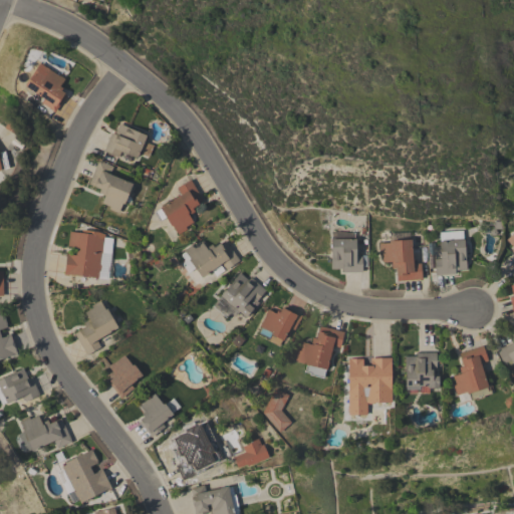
[(54,111),(41,102),(44,98),(31,90),(39,78),(40,79),(47,68),(59,76),(59,75),(64,78),(59,86),(62,88),(60,90),(64,92),(63,93),(65,95),(54,111)]
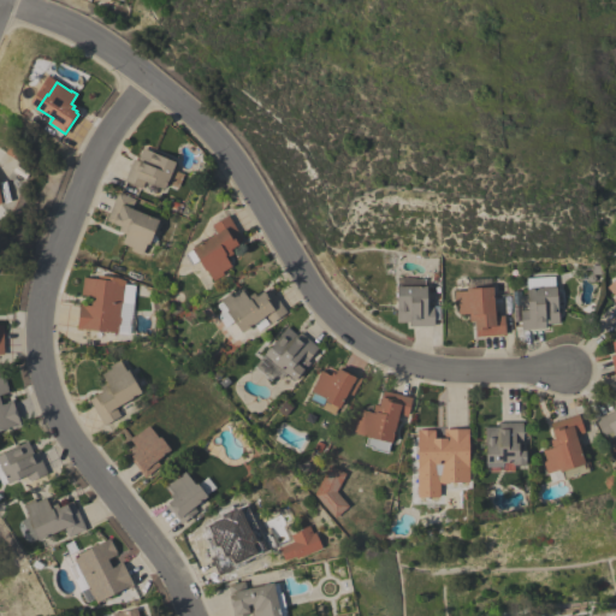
[(132,159),(136,160),(142,148),(175,163),(171,170),(182,175),(177,187),(166,183),(164,189),(144,182),(141,188),(124,181),(132,159)]
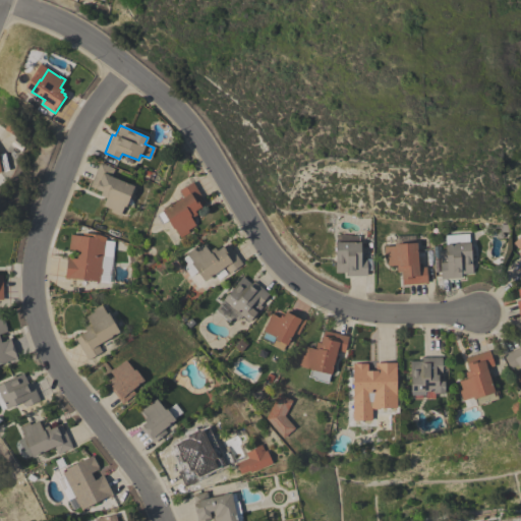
[(99,162),(114,169),(111,176),(133,186),(125,207),(123,206),(119,216),(110,212),(111,209),(103,206),(106,197),(100,195),(101,191),(89,186),(99,162)]
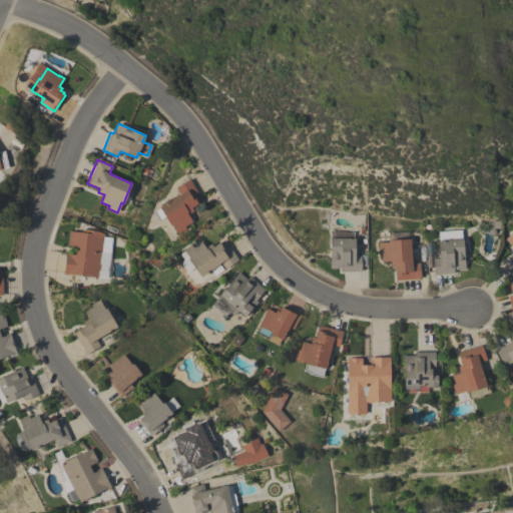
[(201,200),(197,202),(197,203),(191,207),(193,211),(187,214),(191,221),(184,226),(185,228),(177,233),(172,224),(170,225),(165,216),(157,221),(152,212),(159,208),(158,206),(179,194),(175,187),(189,179),(201,200)]
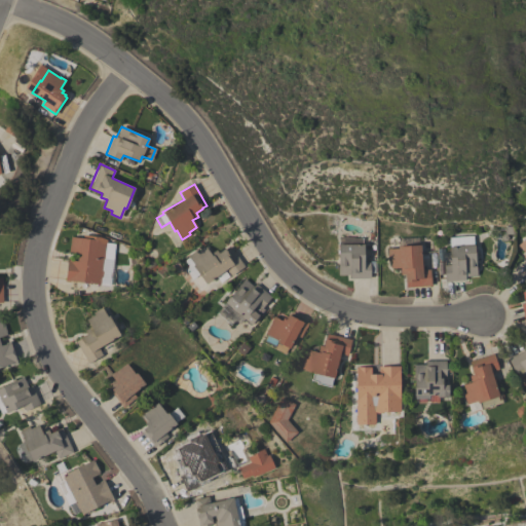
[(68,259),(70,259),(70,261),(77,261),(78,253),(69,252),(70,236),(83,238),(83,235),(107,237),(104,260),(103,260),(102,270),(103,270),(102,277),(101,277),(100,285),(70,280),(69,283),(65,282),(68,259)]
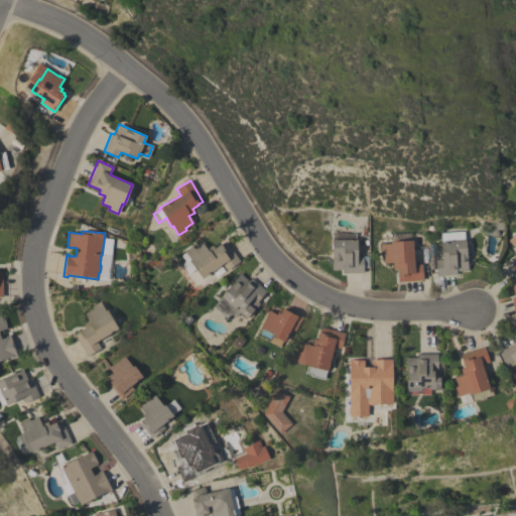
[(515,232),(505,242),(515,253),(515,232)]
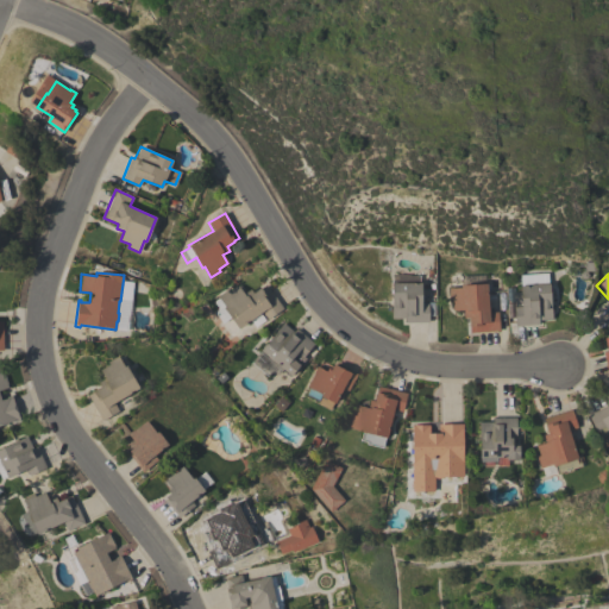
[(405,322),(405,319),(391,319),(391,309),(393,309),(391,283),(394,283),(394,276),(419,275),(419,283),(421,282),(421,303),(428,303),(428,322),(405,322)]
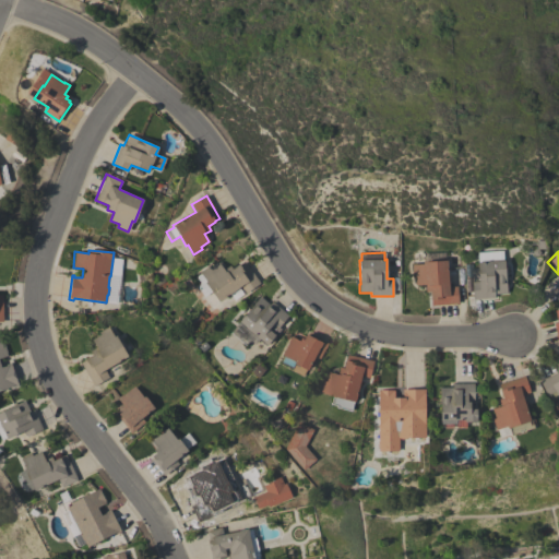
[(117,304),(119,259),(109,258),(107,302),(117,304)]
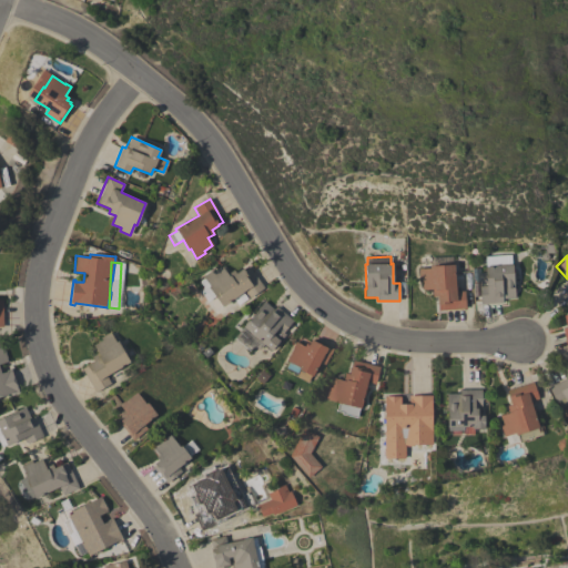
[(438,311),(437,296),(433,296),(432,290),(422,290),(422,280),(418,281),(417,269),(429,269),(429,266),(454,264),(456,292),(464,291),(466,308),(438,311)]
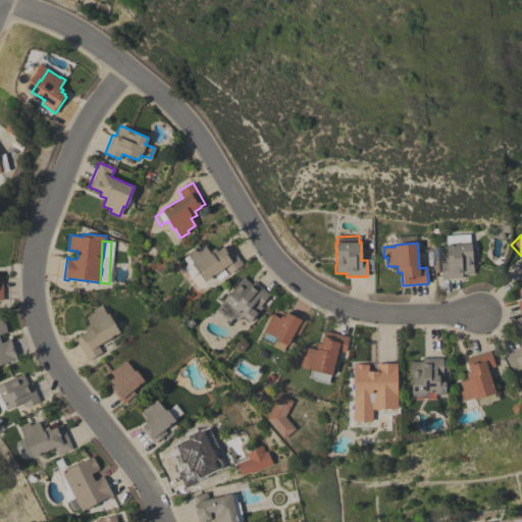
[(473,273),(462,274),(462,278),(441,279),(440,263),(447,263),(446,245),(471,243),(473,273)]
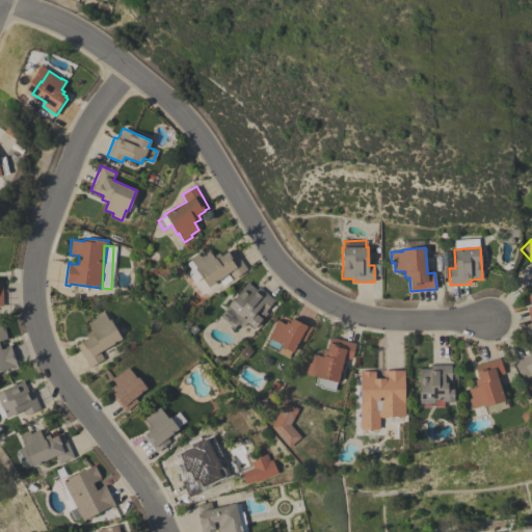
[(198,253),(200,255),(208,249),(213,257),(218,253),(220,257),(232,248),(247,269),(234,280),(229,272),(202,292),(194,282),(201,277),(194,269),(196,268),(190,259),(198,253)]
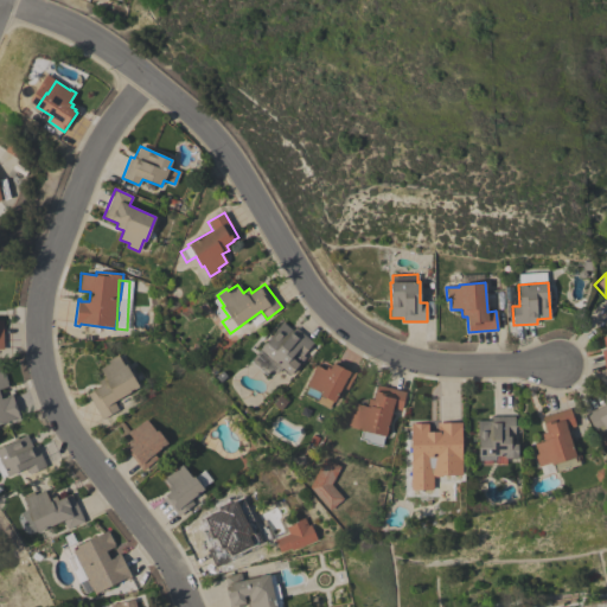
[(313,343),(302,355),(305,357),(291,375),(289,374),(288,376),(280,369),(281,368),(273,360),(268,365),(255,353),(282,323),(292,331),(295,327),(313,343)]
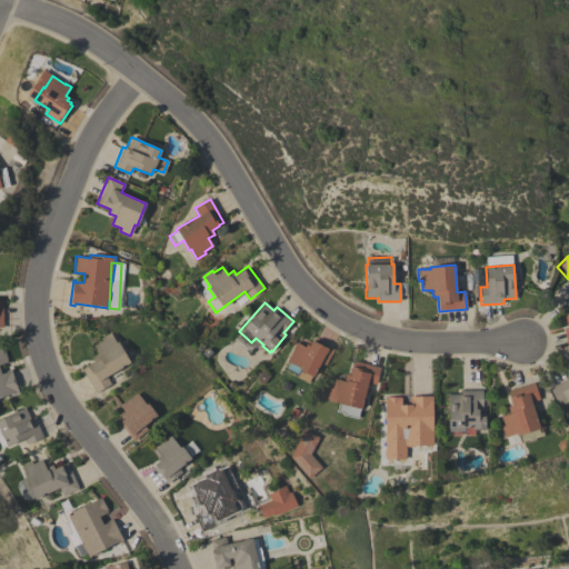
[(107,376),(111,383),(96,392),(82,369),(87,367),(87,366),(93,361),(91,358),(98,353),(93,346),(102,341),(100,338),(110,332),(116,342),(118,341),(130,362),(107,376)]
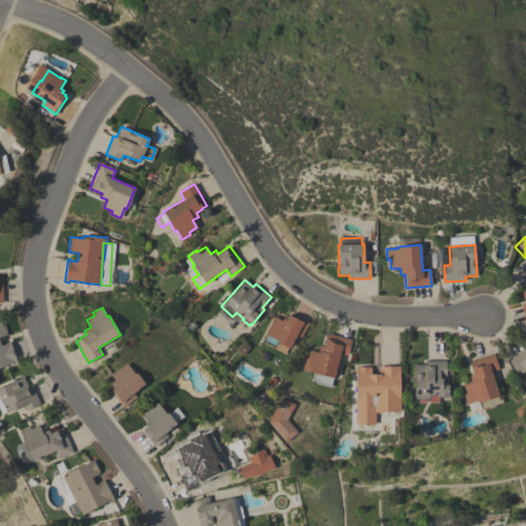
[(300,338),(296,335),(289,349),(288,348),(285,353),(274,348),(277,342),(276,342),(277,340),(265,334),(273,316),(282,321),(284,317),(286,318),(288,314),(290,315),(291,313),(308,323),(300,338)]
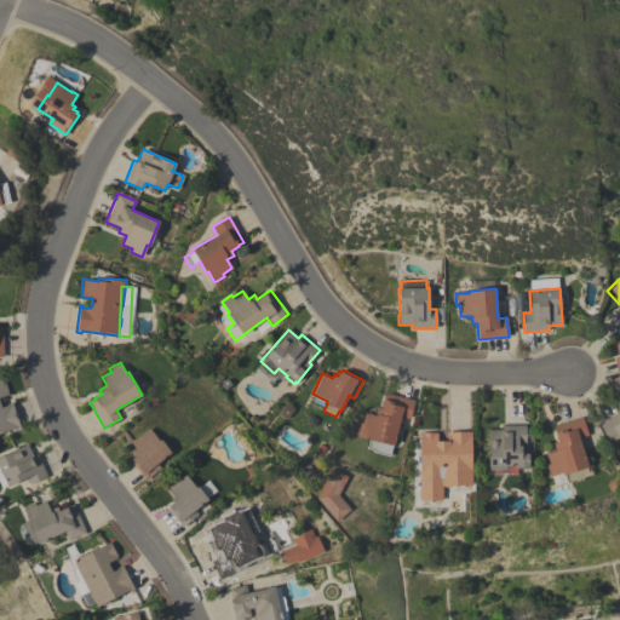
[(0,378),(3,378),(9,395),(0,397),(0,403),(1,407),(6,406),(6,405),(12,402),(21,428),(15,430),(15,428),(0,432),(0,378)]
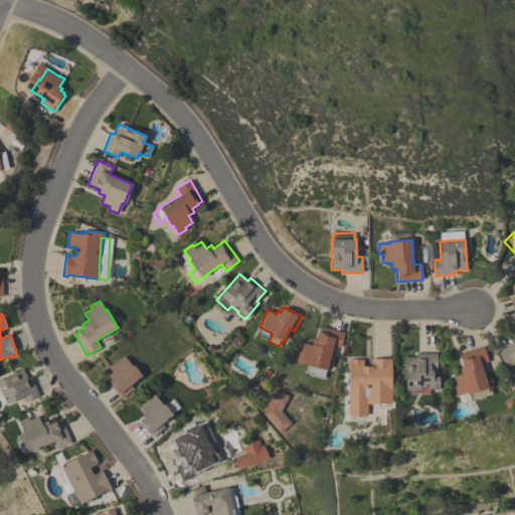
[(298,351),(301,352),(303,343),(311,345),(312,339),(316,339),(318,332),(319,332),(320,327),(344,332),(340,348),(333,346),(327,370),(326,370),(324,379),(310,375),(312,366),(305,365),(306,363),(296,361),(298,351)]
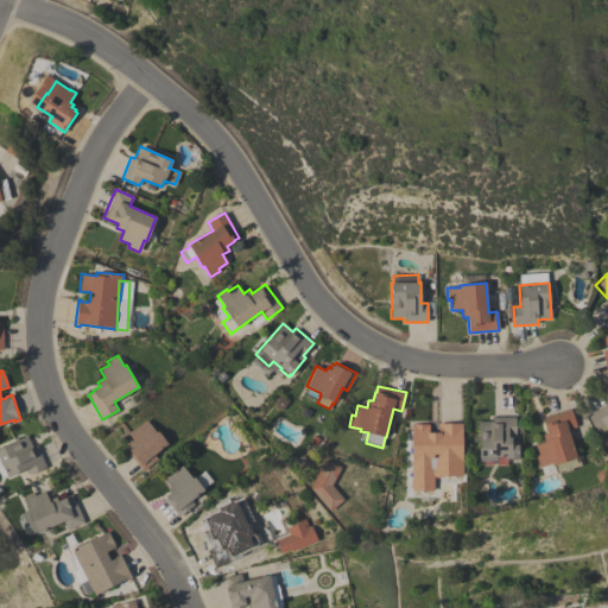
[(607,404),(607,437),(603,441),(597,430),(595,431),(587,415),(607,404)]
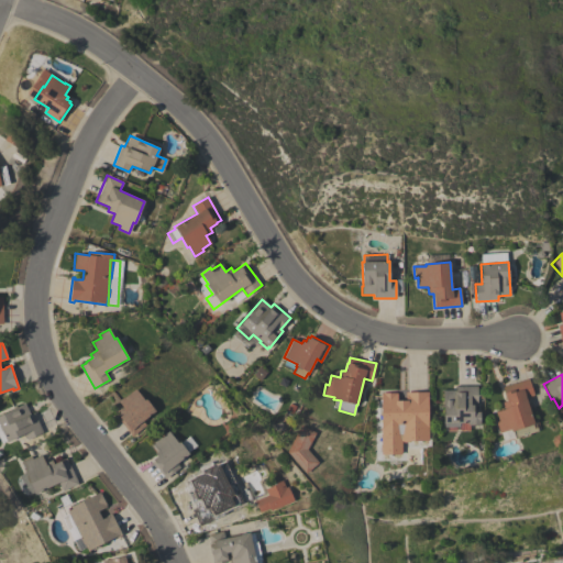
[(529,378),(533,395),(526,397),(533,423),(532,424),(533,428),(537,427),(538,431),(529,433),(530,435),(521,438),(521,437),(515,438),(512,431),(511,431),(510,429),(499,432),(496,422),(499,421),(496,412),(505,409),(503,403),(507,401),(503,387),(529,378)]
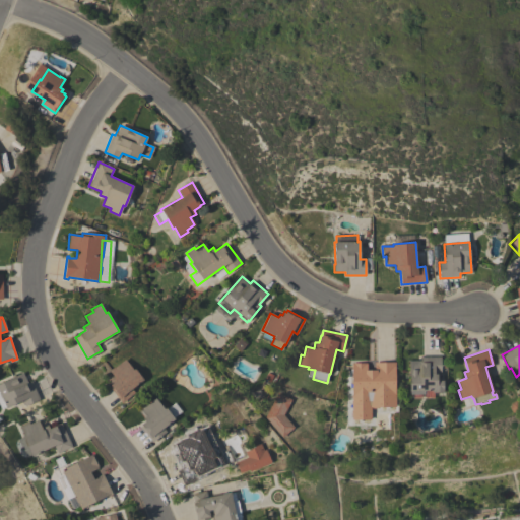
[(441,356),(441,373),(435,373),(435,374),(437,374),(437,380),(443,380),(443,392),(433,392),(433,391),(410,391),(410,372),(409,372),(409,361),(420,361),(420,356),(441,356)]
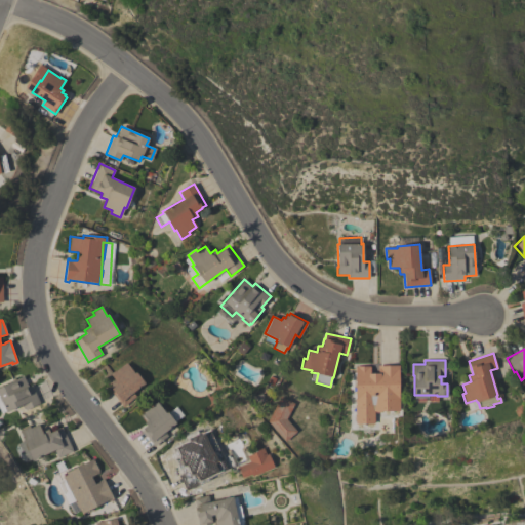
[(110,391),(112,390),(111,389),(115,386),(113,384),(116,381),(110,374),(114,370),(115,371),(126,362),(134,373),(135,372),(145,382),(132,393),(135,397),(123,407),(110,391)]
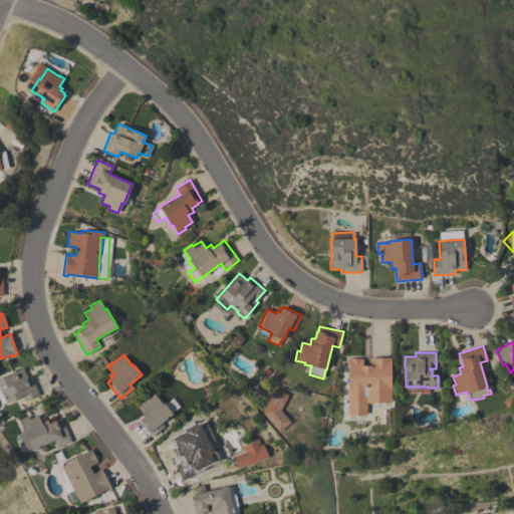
[(383,393),(383,394),(377,394),(377,393),(366,393),(366,394),(349,394),(349,389),(347,389),(347,358),(362,358),(362,367),(370,367),(370,357),(392,357),(392,361),(391,361),(391,393),(383,393)]
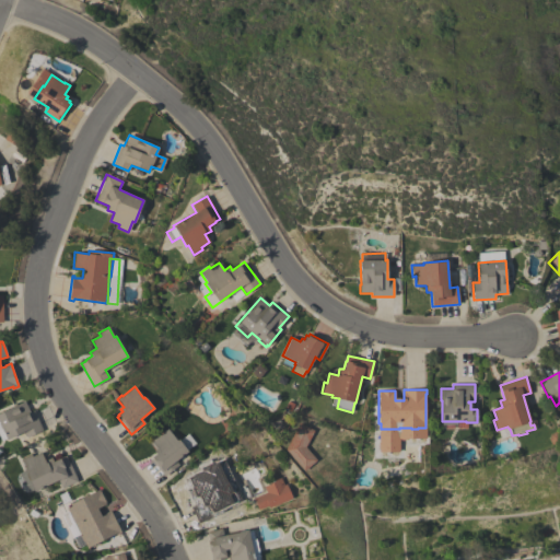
[(43,431),(26,438),(24,432),(7,440),(1,428),(0,428),(0,411),(15,406),(15,405),(24,400),(30,412),(33,410),(43,431)]
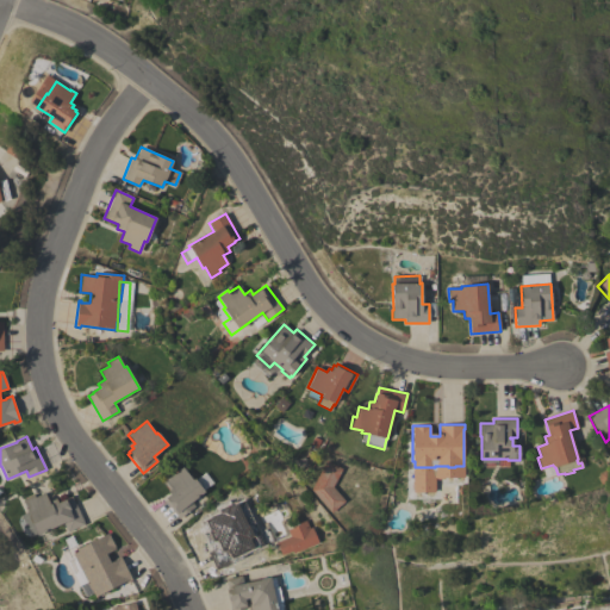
[(344,500),(331,514),(311,490),(325,460),(342,470),(332,487),(344,500)]
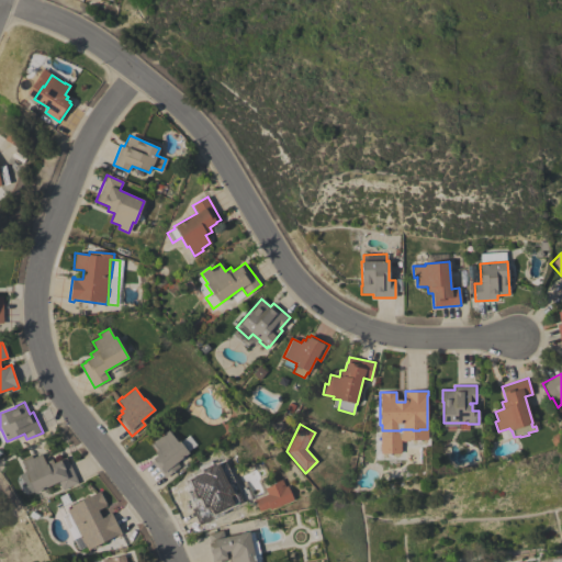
[(165,479),(152,461),(153,459),(153,458),(156,456),(154,452),(156,451),(150,444),(168,430),(177,442),(179,440),(188,453),(176,462),(179,467),(165,479)]
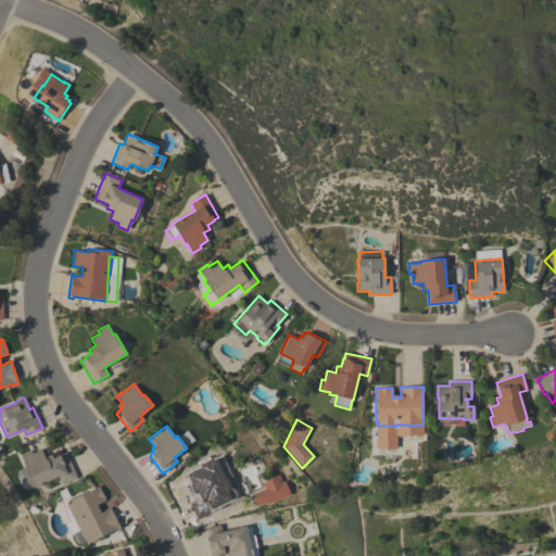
[(77,478),(62,485),(58,477),(34,488),(33,487),(28,489),(25,481),(27,480),(22,469),(24,468),(24,466),(25,466),(21,455),(30,451),(32,453),(40,449),(45,457),(51,454),(53,458),(65,452),(77,478)]
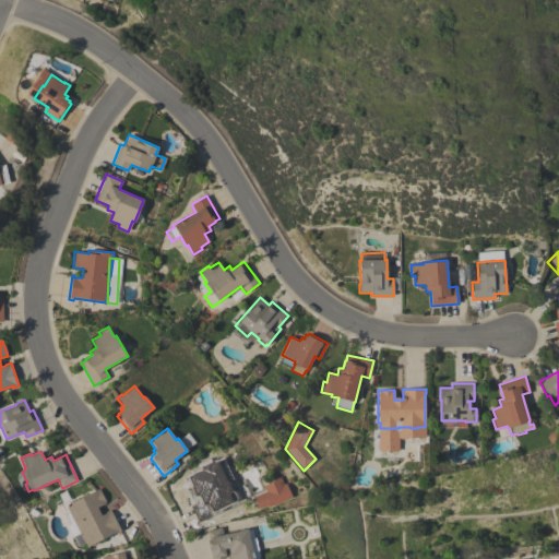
[(193,523),(182,499),(188,497),(187,496),(194,492),(193,489),(200,486),(194,474),(213,466),(214,466),(227,461),(241,491),(229,497),(230,498),(205,509),(210,516),(193,523)]
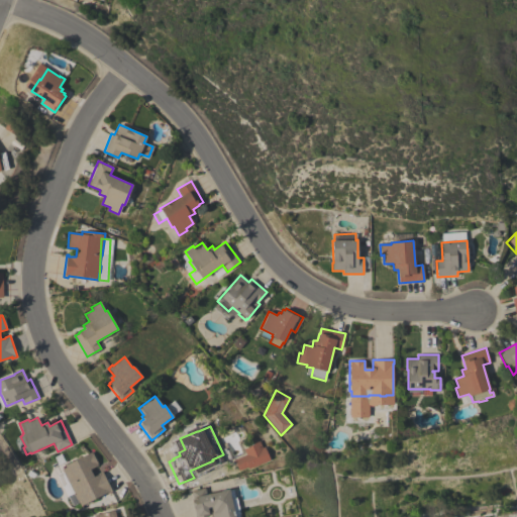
[(239,473),(234,460),(245,454),(243,449),(249,446),(248,445),(259,441),(262,447),(265,446),(270,459),(239,473)]
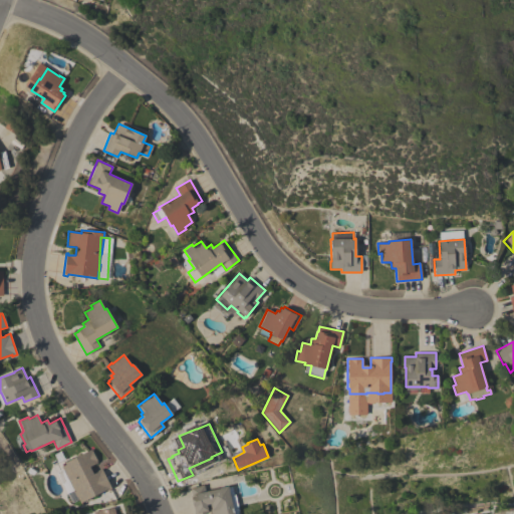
[(90,449),(97,463),(89,467),(92,474),(97,472),(97,471),(101,469),(112,491),(108,492),(107,490),(106,491),(106,490),(79,503),(68,480),(62,483),(55,470),(65,465),(64,463),(90,449)]
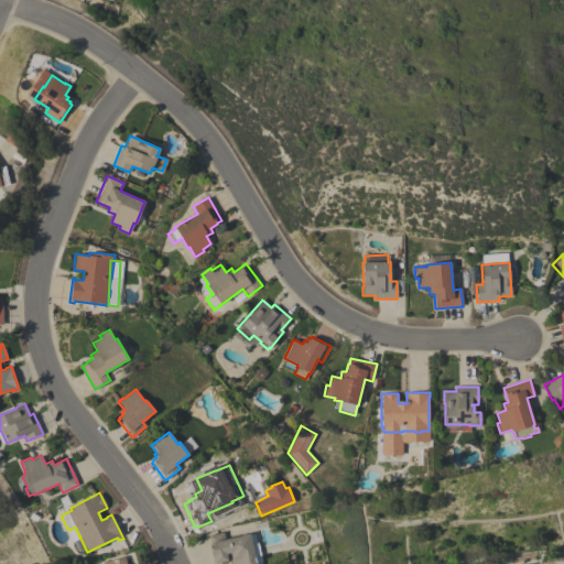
[(224,532),(225,539),(250,533),(250,534),(256,533),(261,563),(231,563),(229,555),(227,555),(228,560),(225,561),(225,563),(213,563),(209,544),(210,543),(208,535),(224,532)]
